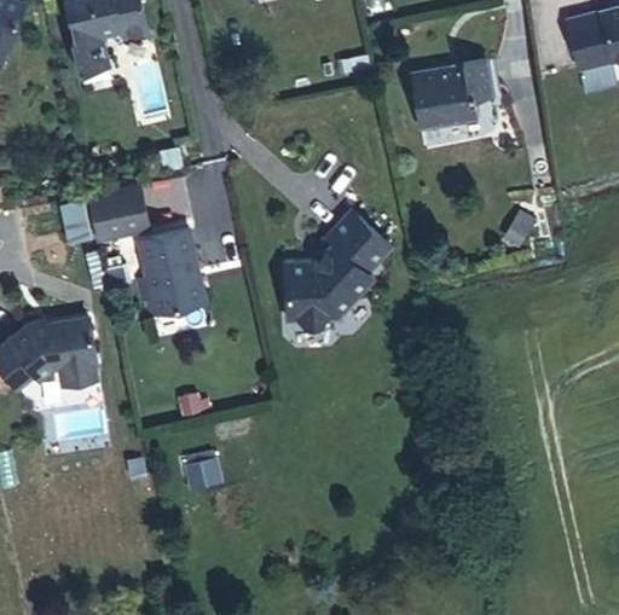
[(0,0),(0,67),(23,5),(10,0),(0,0)]
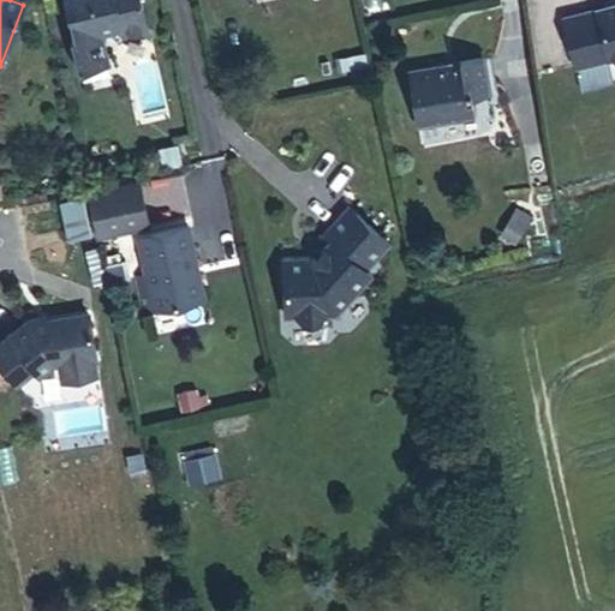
[(64,0),(75,43),(71,45),(78,76),(108,69),(101,39),(121,34),(124,42),(149,36),(139,0),(64,0)]
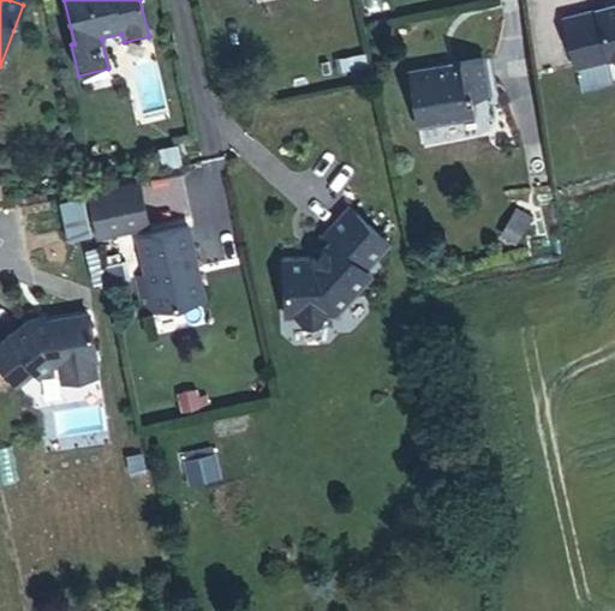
[(614,9),(562,23),(574,71),(614,60),(614,9)]
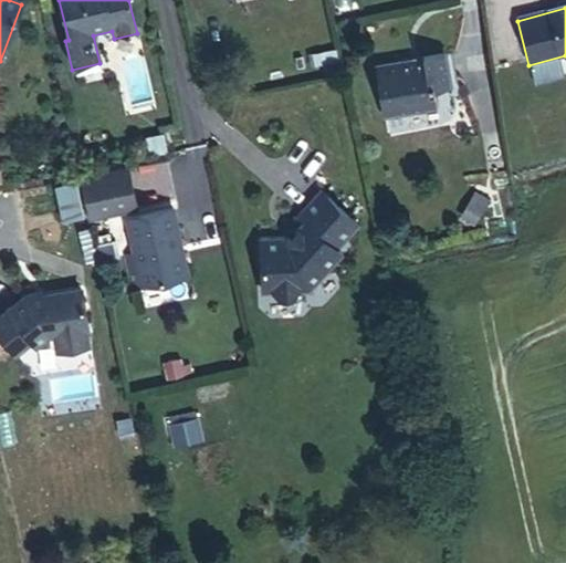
[(333,66),(331,54),(320,56),(322,69),(333,66)]
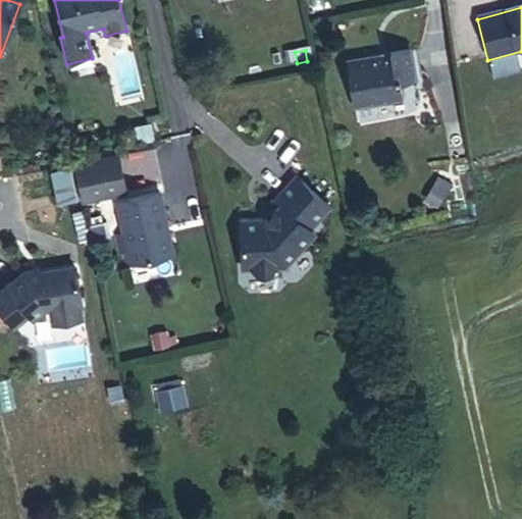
[(369,61),(349,64),(357,110),(378,106),(378,105),(400,101),(398,87),(401,87),(400,80),(415,78),(410,52),(369,59),(369,61)]
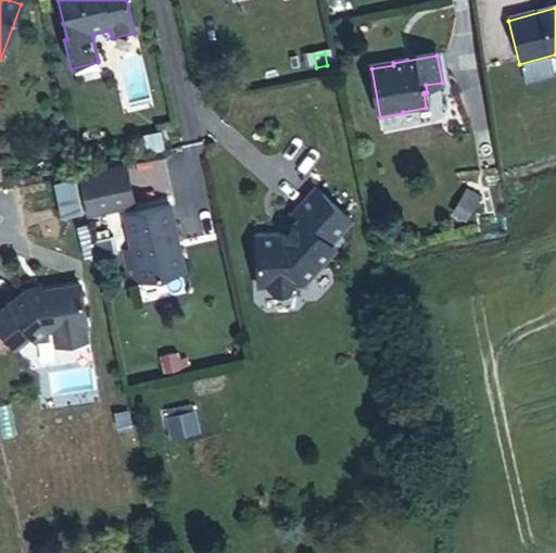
[(161,133),(144,136),(148,147),(163,143),(161,133)]
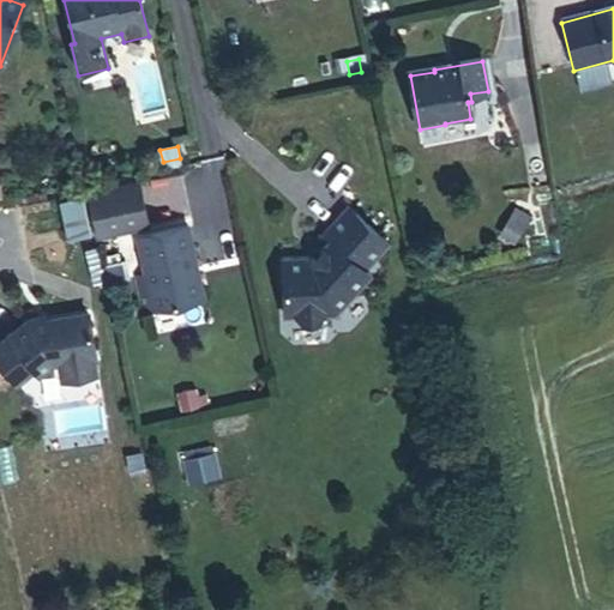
[(91,197),(102,240),(149,229),(139,186),(91,197)]
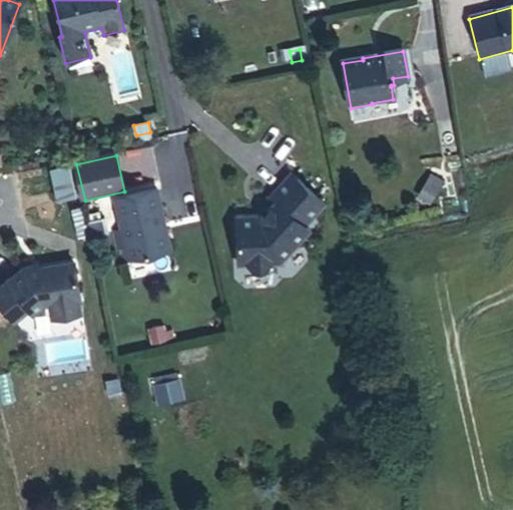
[(230,215),(237,264),(247,263),(253,267),(266,266),(270,259),(279,258),(305,222),(300,218),(318,194),(281,166),(262,191),(269,196),(254,214),(251,211),(230,215)]
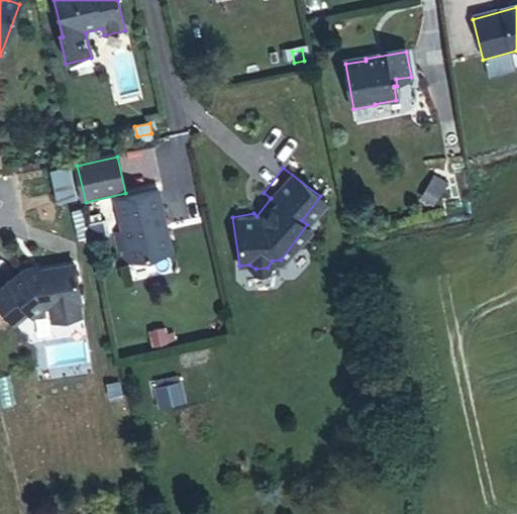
[(159,193),(117,202),(124,233),(126,245),(118,247),(122,266),(173,254),(159,193)]
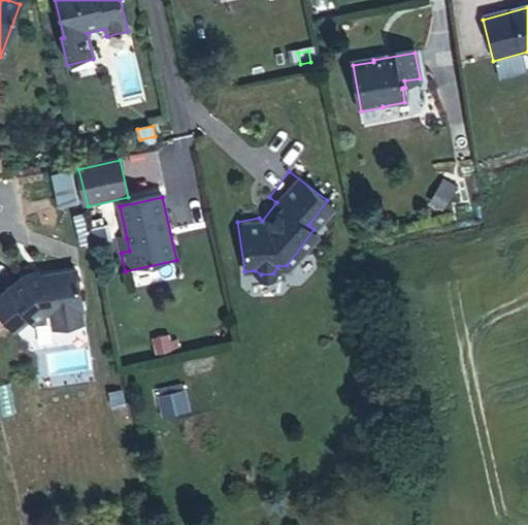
[(118,240),(121,253),(129,251),(127,238),(118,240)]
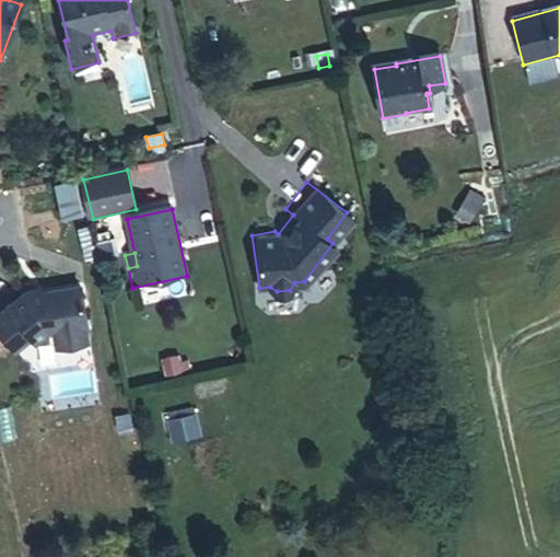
[(22,298),(0,316),(0,333),(15,351),(31,338),(35,341),(46,332),(57,329),(60,339),(66,343),(85,338),(89,332),(86,322),(89,321),(79,283),(22,298)]
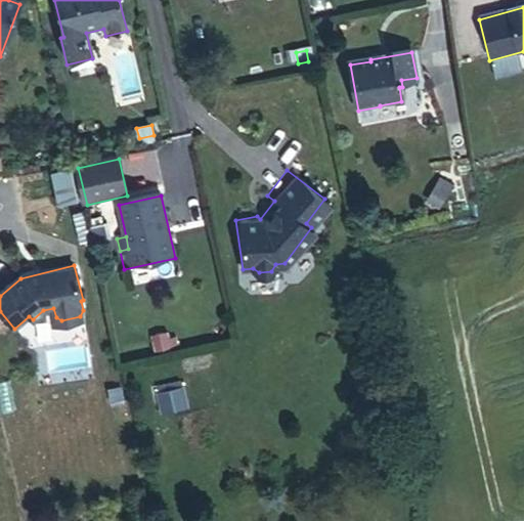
[(160,395),(164,414),(187,408),(183,390),(160,395)]
